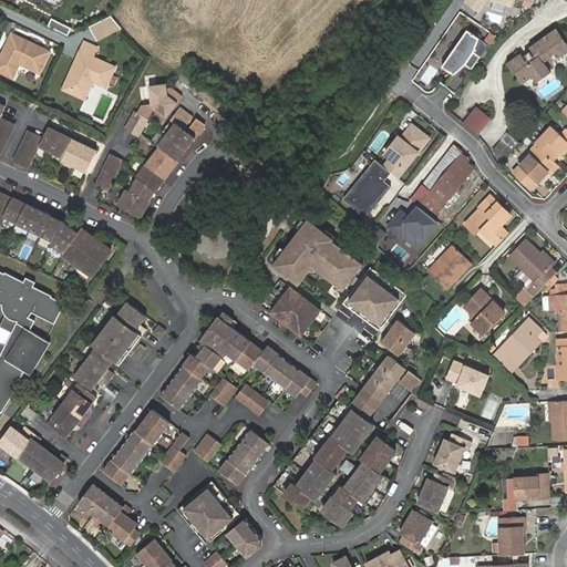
[(463,0),(461,3),(477,16),(487,2),(511,9),(513,0),(463,0)]
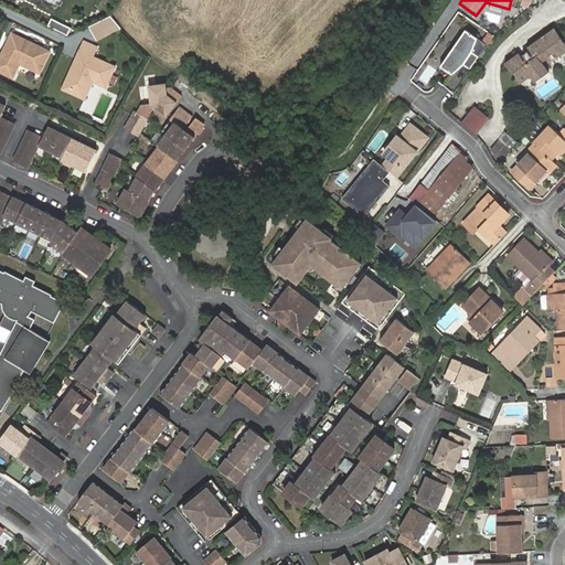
[(121,29),(112,16),(89,27),(97,41),(121,29)]
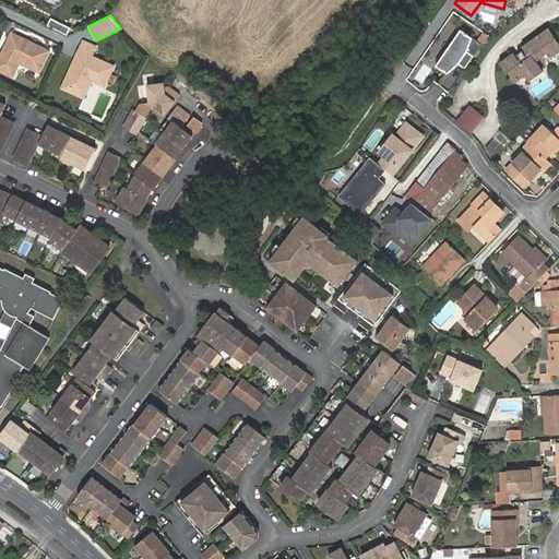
[(67,34),(70,26),(51,18),(48,25),(67,34)]
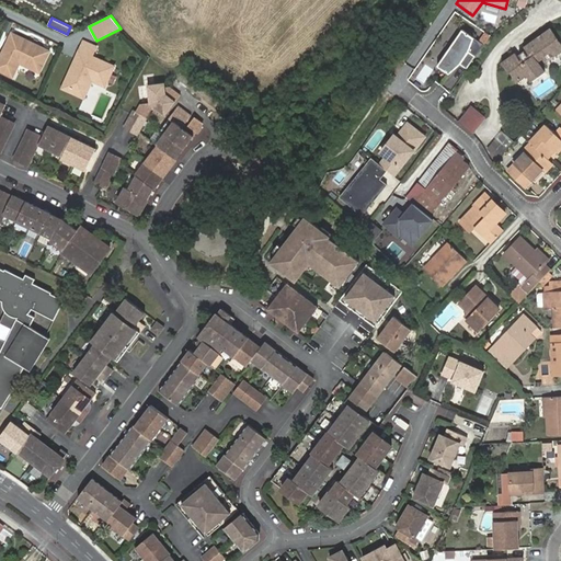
[(541,65),(560,49),(560,43),(550,29),(502,64),(516,82),(527,75),(533,80),(546,71),(541,65)]
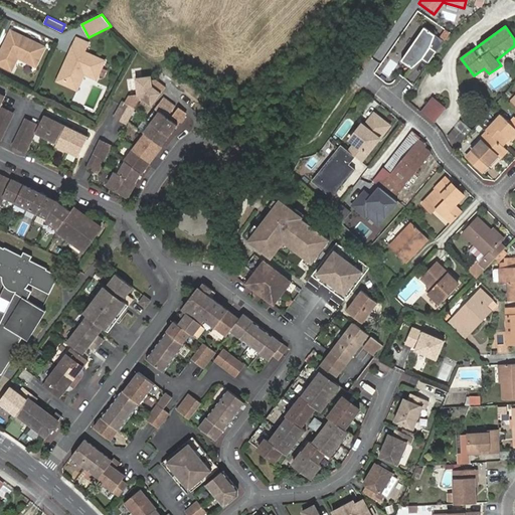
[(438,53),(428,47),(437,36),(425,28),(402,61),(413,69),(420,58),(430,64),(438,53)]
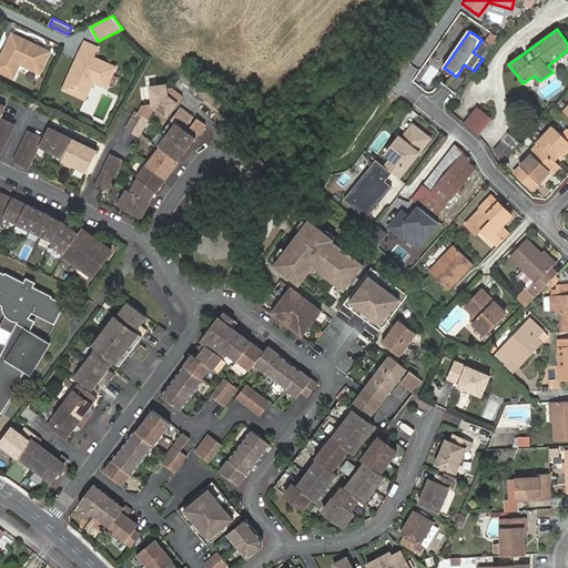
[(23,62),(22,64),(40,73),(50,53),(13,34),(0,62),(0,71),(11,77),(19,62),(20,60),(23,62)]
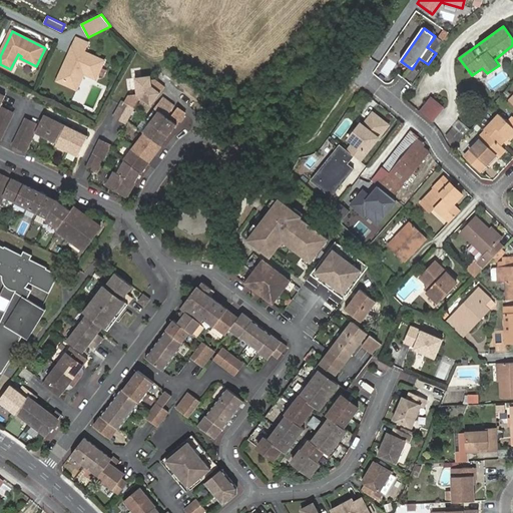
[(443,42),(435,36),(427,47),(436,53),(443,42)]
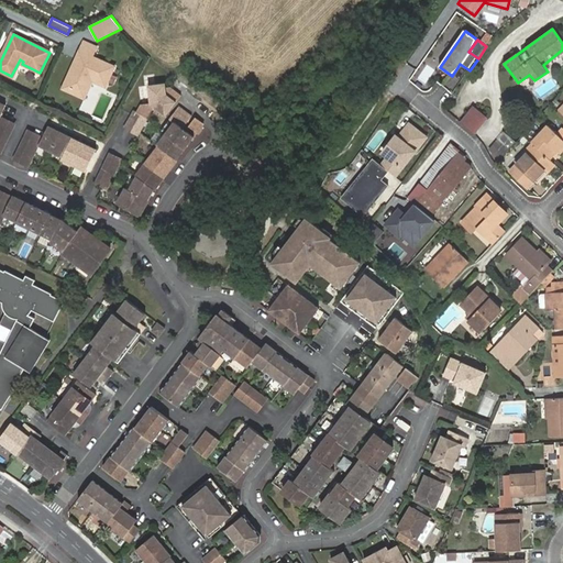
[(91,81),(94,83),(106,88),(114,68),(92,58),(97,48),(85,43),(63,90),(81,99),(88,85),(89,86),(91,81)]
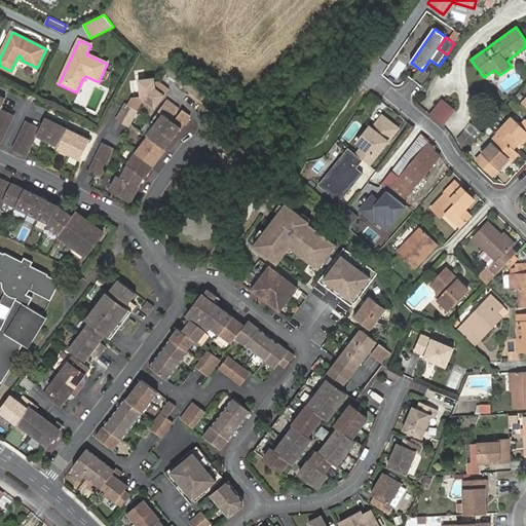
[(80,94),(87,77),(85,76),(83,80),(82,79),(76,92),(80,94)]
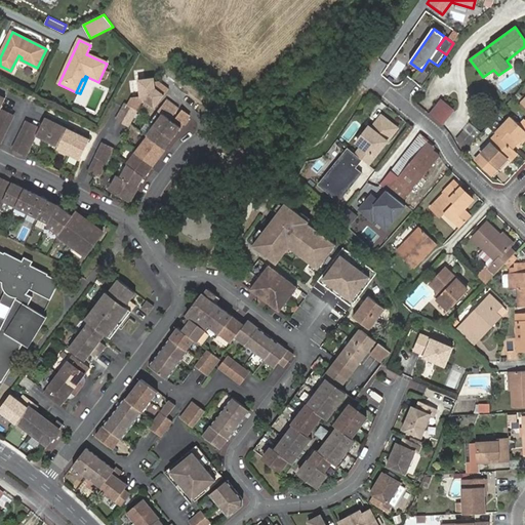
[(116,119),(129,126),(144,99),(155,108),(169,89),(159,81),(155,82),(154,78),(138,79),(139,95),(131,98),(127,105),(124,104),(116,119)]
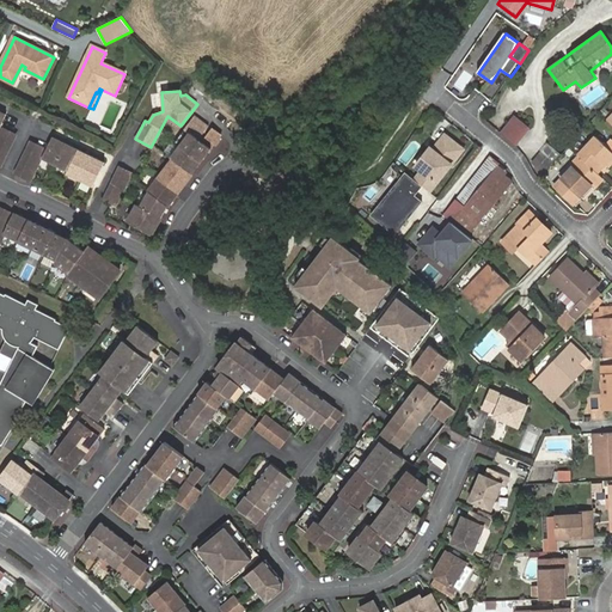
[(0,165),(1,166),(16,134),(0,127),(6,114),(0,110),(0,165)]
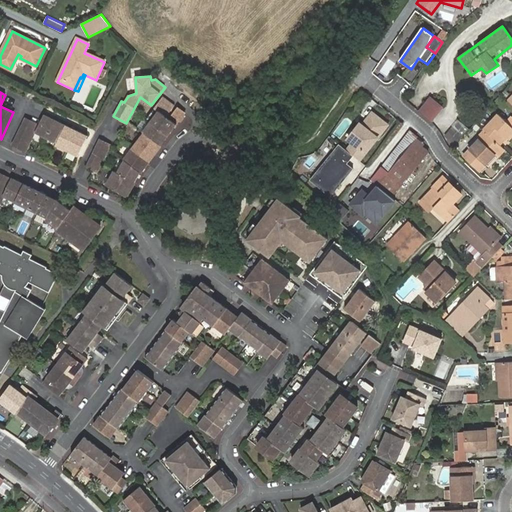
[(117,167),(109,184),(127,194),(128,195),(141,171),(178,123),(185,113),(177,107),(169,118),(167,116),(175,105),(163,96),(155,107),(157,109),(147,122),(149,123),(126,153),(127,155),(120,169),(117,167)]
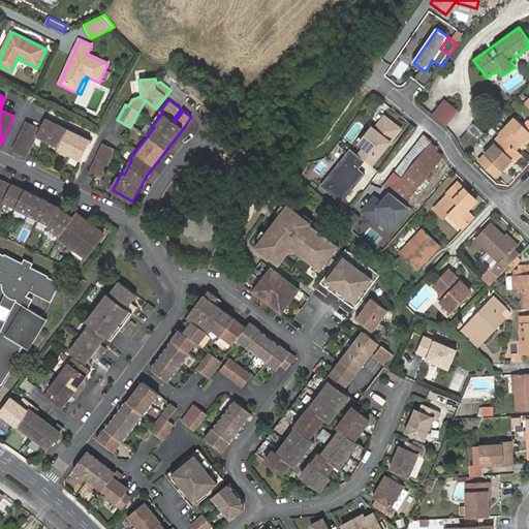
[(444,101),(432,116),(444,126),(457,112),(444,101)]
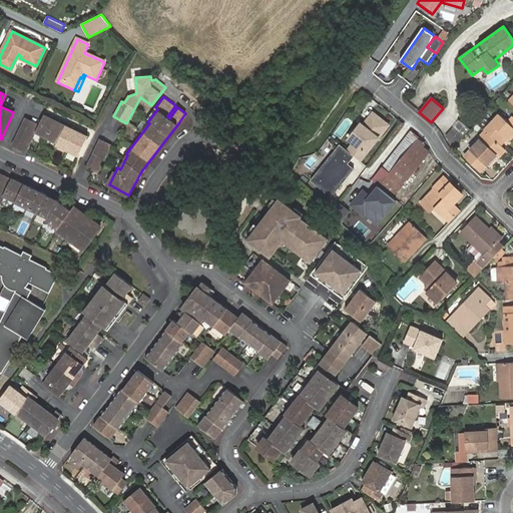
[(361,161),(389,125),(374,113),(354,138),(354,143),(348,151),(355,156),(361,161)]
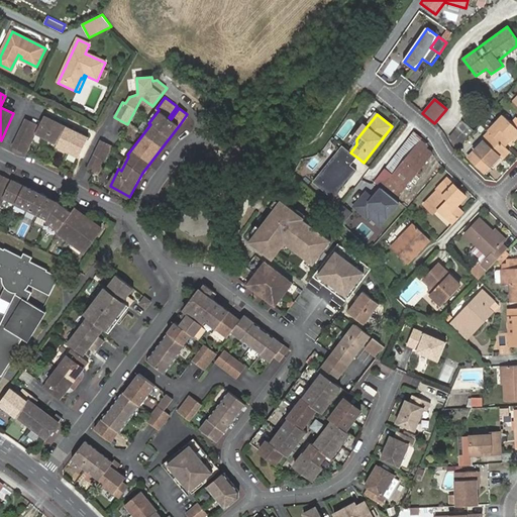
[(26,119),(13,146),(26,152),(35,133),(58,144),(57,146),(79,158),(89,137),(44,115),(39,126),(26,119)]
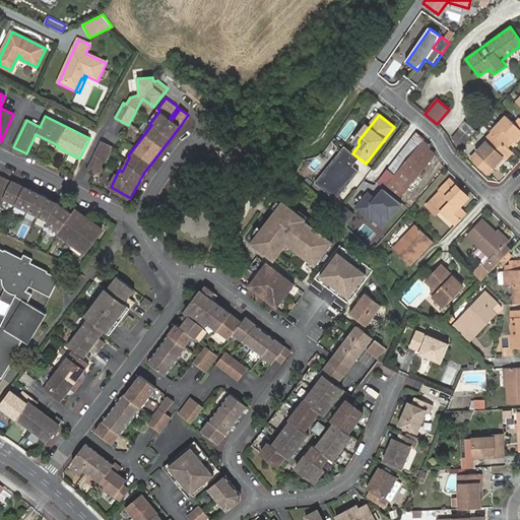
[(507,116),(493,131),(494,133),(508,146),(515,138),(519,133),(519,117),(515,123),(507,116)]
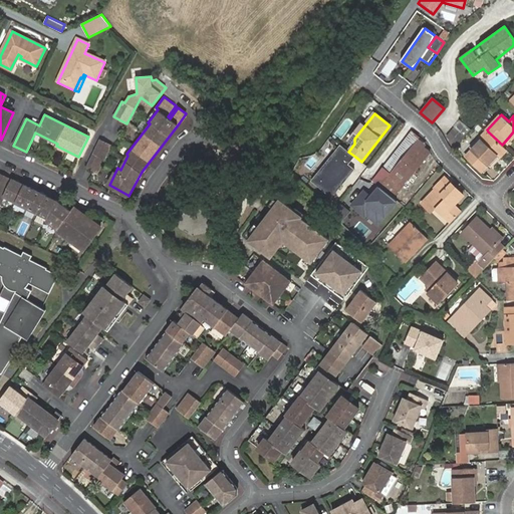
[(470,129),(462,121),(448,138),(456,146),(470,129)]
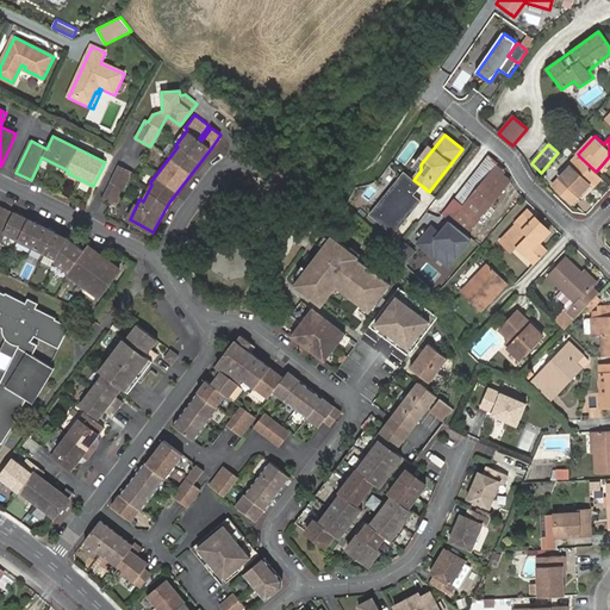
[(578,154),(577,154),(558,174),(560,176),(579,156),(578,154)]
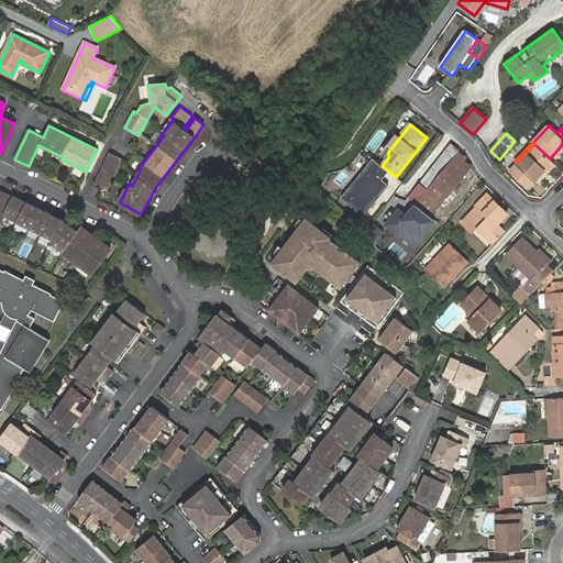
[(534,144),(517,163),(510,170),(528,187),(534,179),(552,161),(550,158),(534,144)]
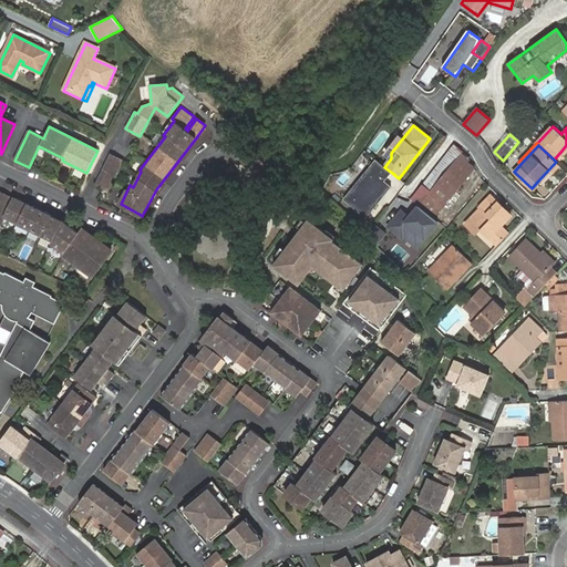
[(111,154),(96,184),(110,191),(124,161),(111,154)]
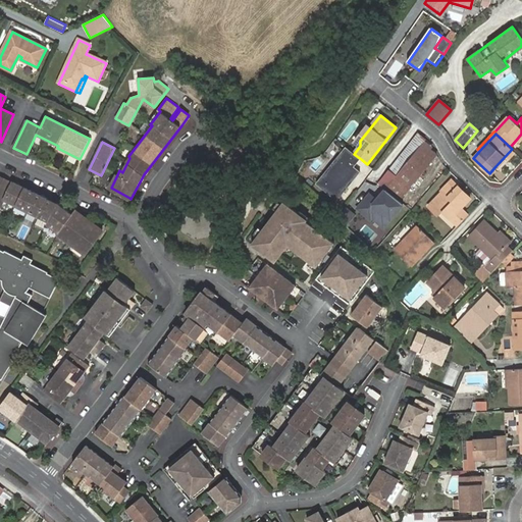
[(389,170),(412,188),(434,159),(412,142),(389,170)]
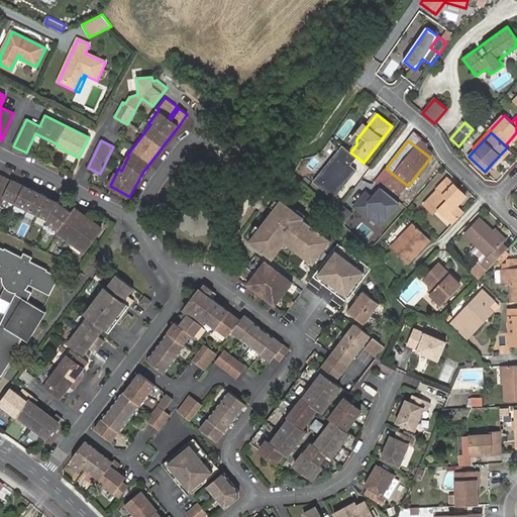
[(357,170),(351,165),(357,158),(350,152),(343,146),(314,181),(334,198),(357,170)]
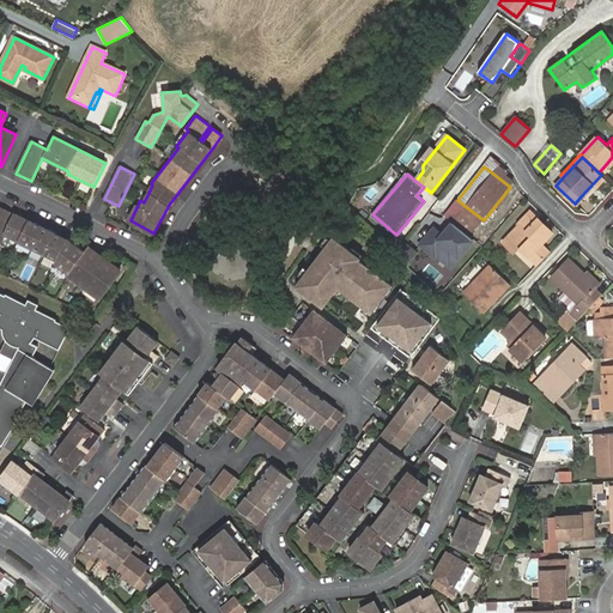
[(601,175),(582,195),(584,198),(604,177),(601,175)]
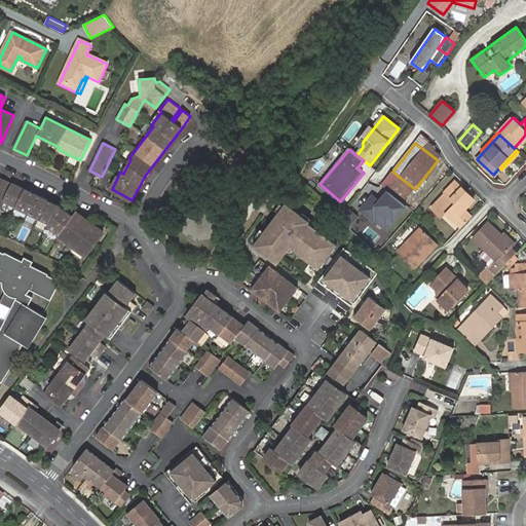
[(381,186),(388,191),(380,201),(373,196),(361,211),(374,221),(375,220),(387,229),(406,205),(404,203),(415,189),(392,172),(381,186)]
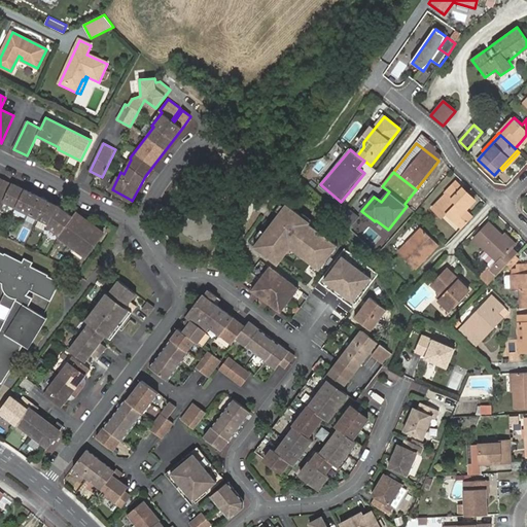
[(4,203),(49,224),(59,206),(13,184),(13,185),(0,178),(0,211),(0,212),(4,203)]
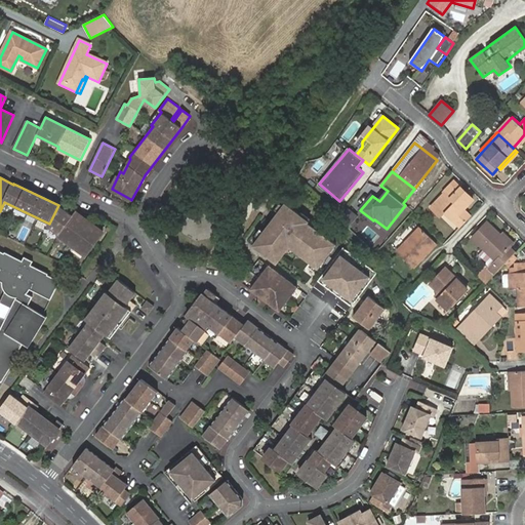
[(471,216),(463,209),(473,200),(453,182),(443,192),(445,193),(431,208),(440,216),(444,212),(460,227),(471,216)]
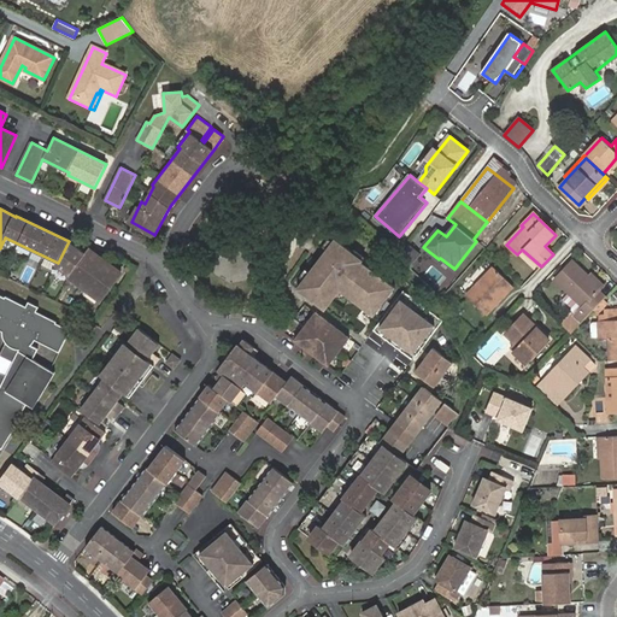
[(335,239),(298,288),(325,310),(340,289),(375,316),(395,288),(362,262),(363,260),(335,239)]
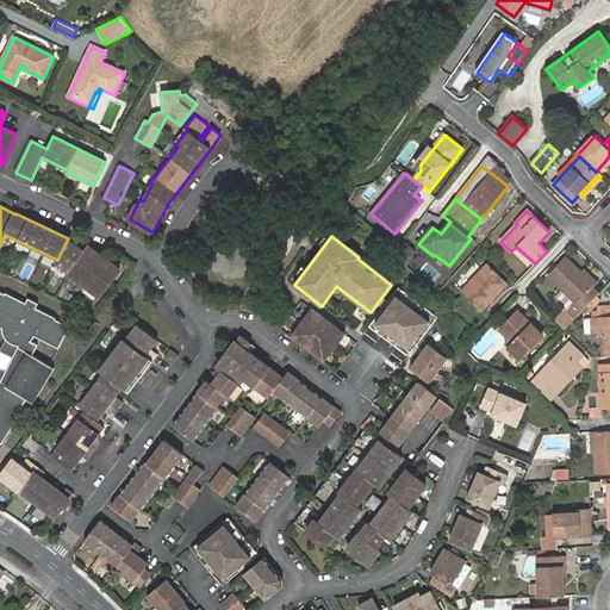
[(85,250),(68,238),(57,260),(55,263),(67,273),(67,274),(98,298),(119,271),(88,247),(85,250)]
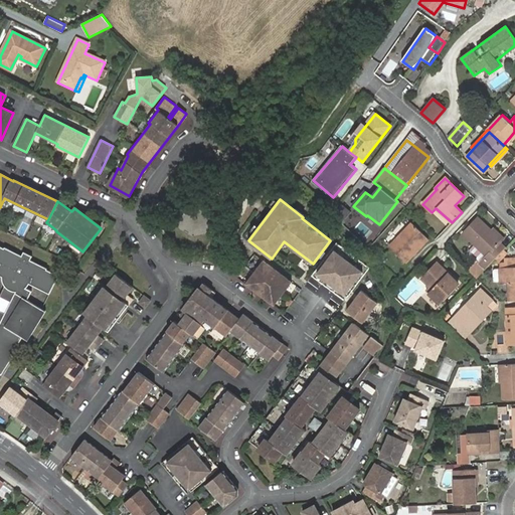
[(342,205),(341,207),(344,210),(338,217),(342,221),(350,211),(342,205)]
